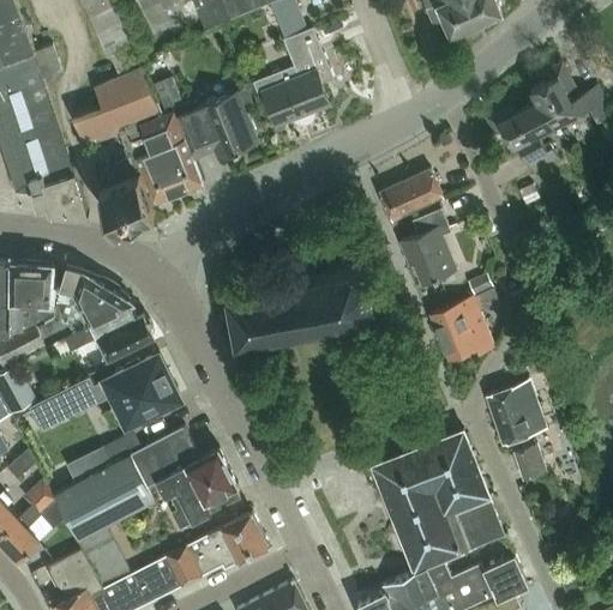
[(0,146),(16,192),(34,193),(38,207),(48,204),(50,212),(88,217),(42,80),(42,78),(34,54),(35,54),(34,50),(14,0),(0,0),(0,146)]
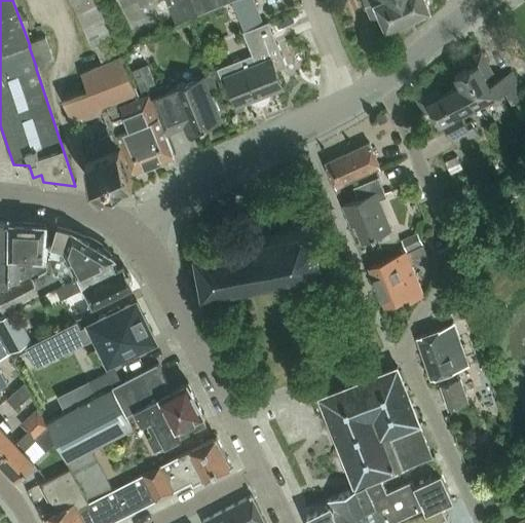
[(67,0),(73,8),(91,50),(94,49),(101,67),(80,75),(86,91),(63,99),(70,121),(106,109),(136,97),(120,59),(122,58),(98,0),(67,0)]
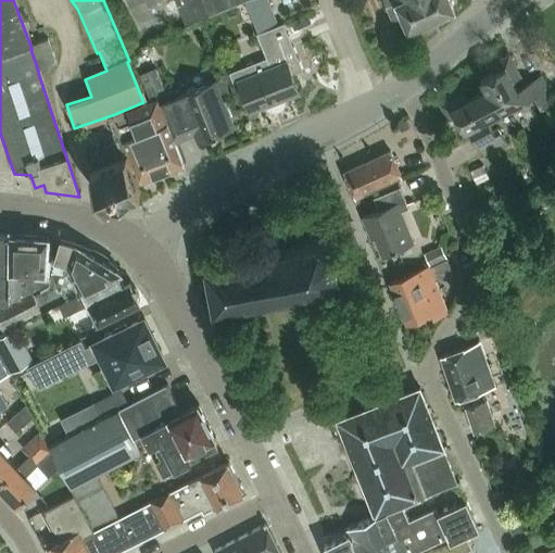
[(174,0),(185,27),(234,8),(252,0),(253,2),(259,0),(174,0)]
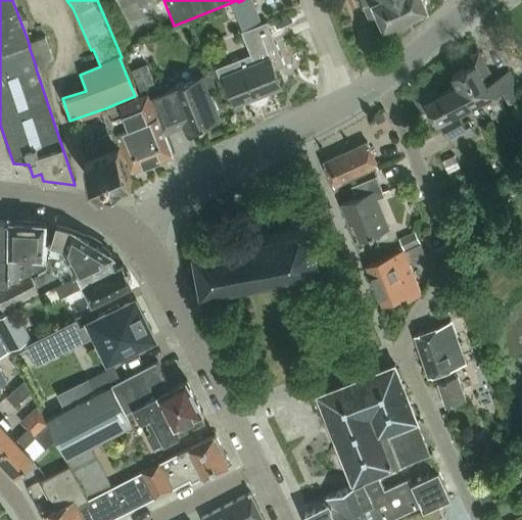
[(384,30),(428,9),(423,0),(361,0),(370,20),(379,16),(384,30)]
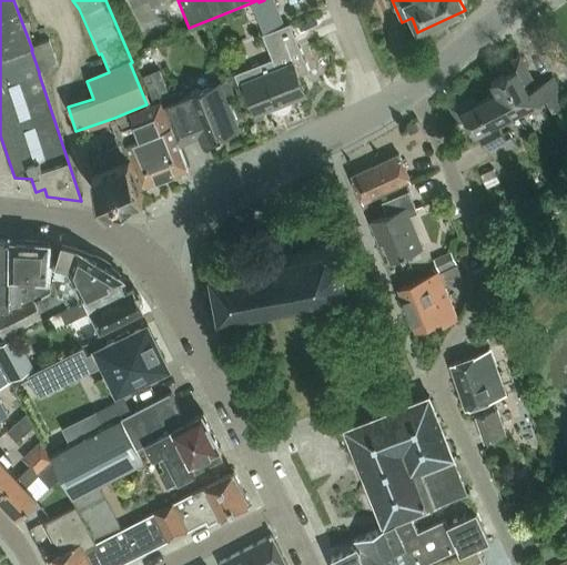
[(271,61),(243,72),(234,76),(241,93),(244,92),(254,115),(304,96),(294,70),(305,66),(289,26),(261,37),(271,61)]
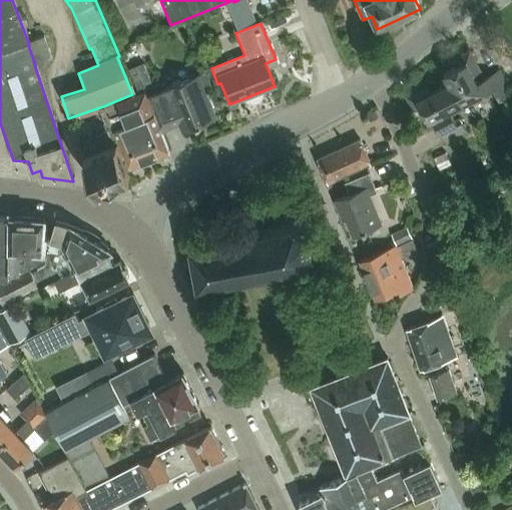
[(29,45),(28,45),(35,65),(35,67),(52,61),(44,37),(28,42),(29,45)]
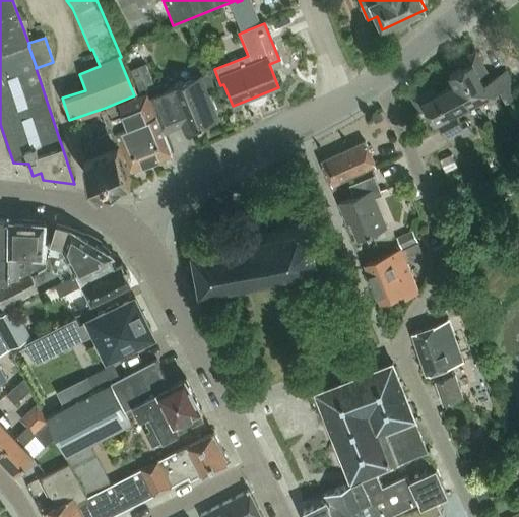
[(467,109),(472,107),(499,91),(506,105),(518,98),(506,72),(483,84),(479,78),(487,74),(475,53),(460,60),(464,67),(450,75),(455,85),(467,109)]
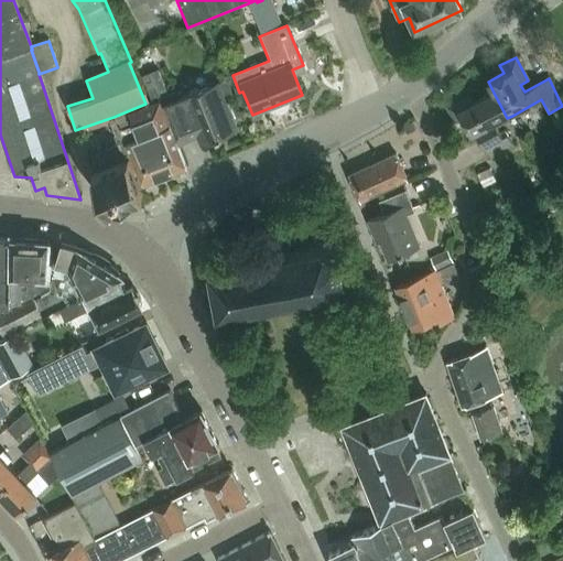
[(166,94),(158,71),(140,78),(149,101),(166,94)]
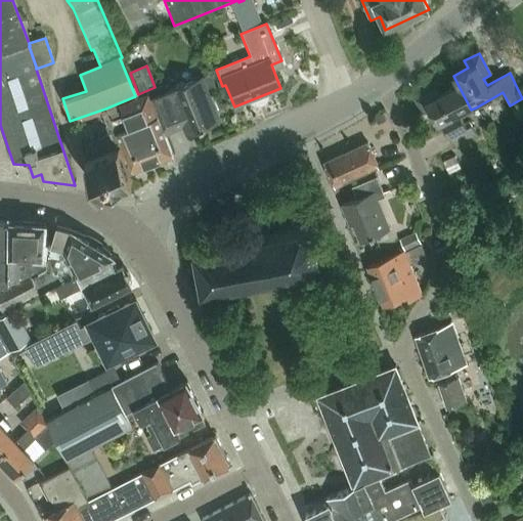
[(209,75),(202,78),(208,93),(215,91),(209,75)]
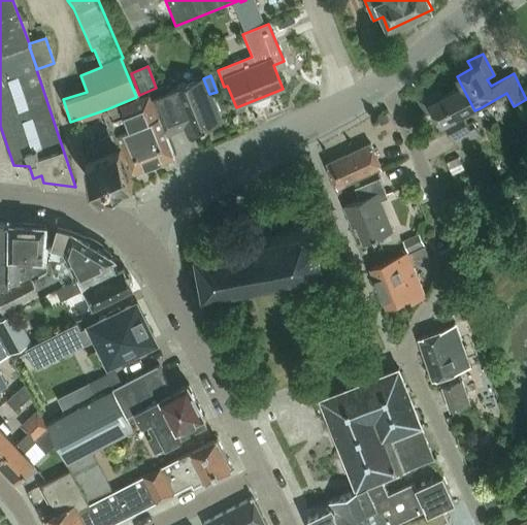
[(147,96),(158,122),(176,115),(186,136),(220,123),(209,94),(203,78),(169,92),(167,86),(147,93),(147,96)]
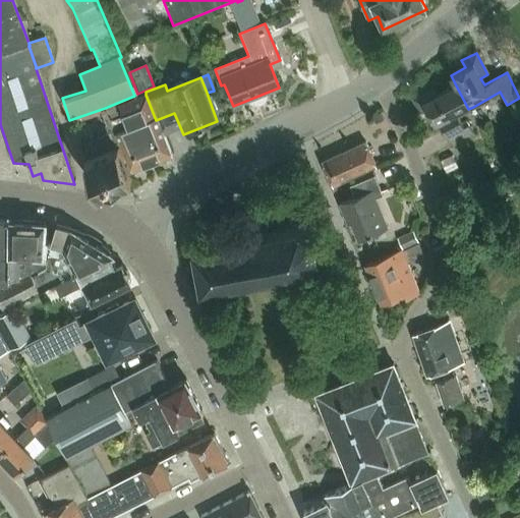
[(457,115),(468,109),(456,85),(437,96),(432,90),(412,101),(419,114),(426,110),(435,126),(439,124),(452,149),(474,136),(466,121),(462,124),(457,115)]
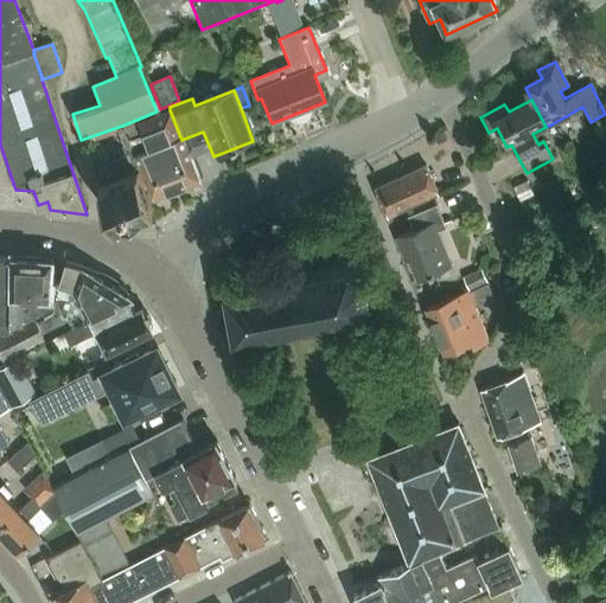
[(152,201),(199,183),(182,140),(170,110),(138,122),(148,149),(134,155),(152,201)]
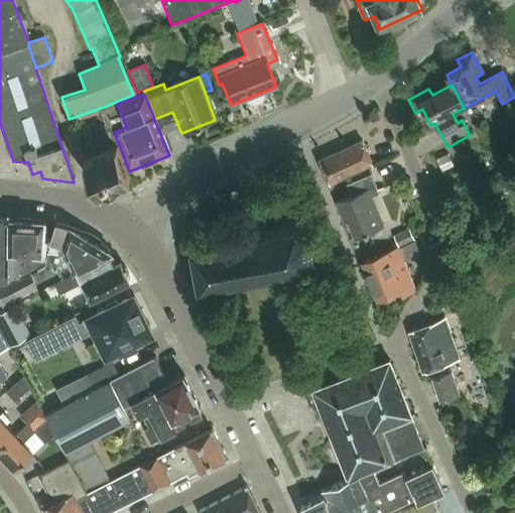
[(375,112),(367,115),(371,125),(379,121),(375,112)]
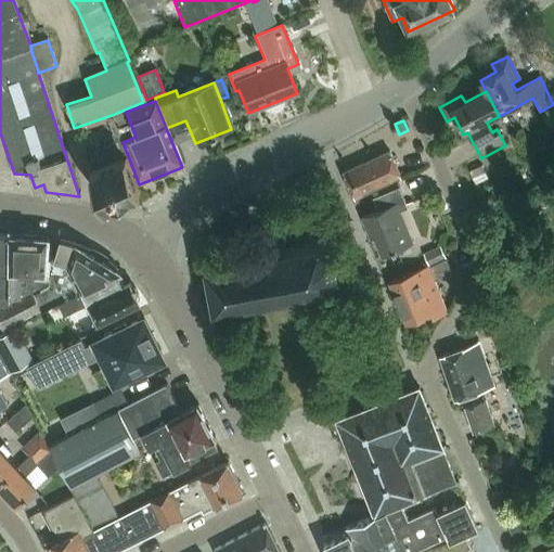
[(355,200),(400,179),(388,153),(343,174),(355,200)]
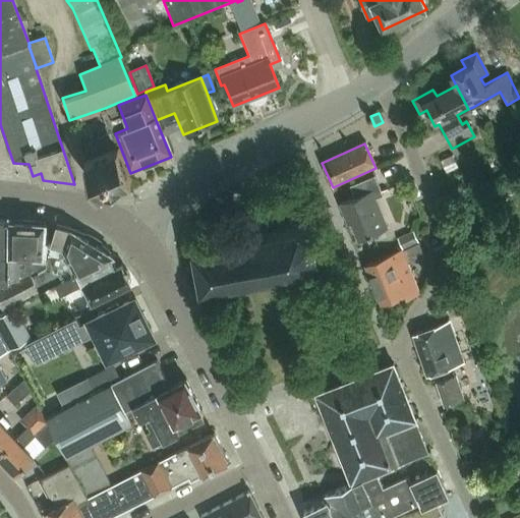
[(98,193),(130,180),(116,147),(83,161),(98,193)]
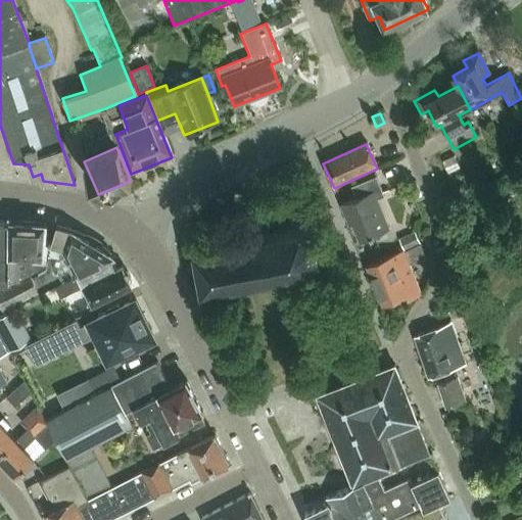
[(453,158),(441,163),(445,173),(457,168),(453,158)]
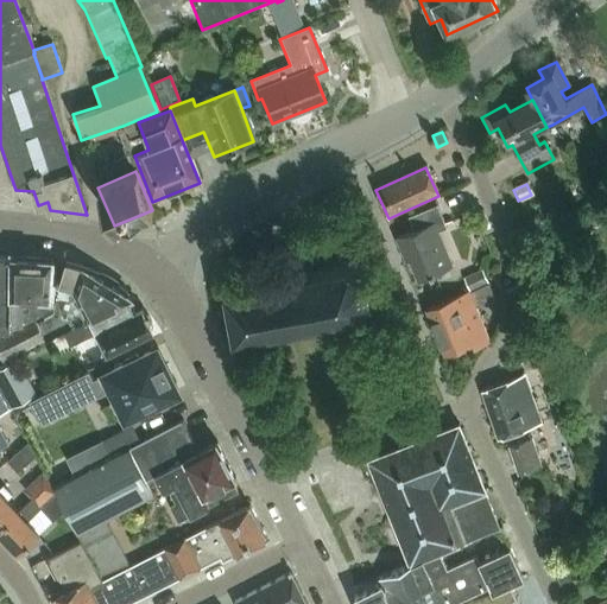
[(405,264),(409,262),(417,283),(450,268),(437,235),(447,231),(437,208),(408,220),(413,234),(396,240),(405,264)]
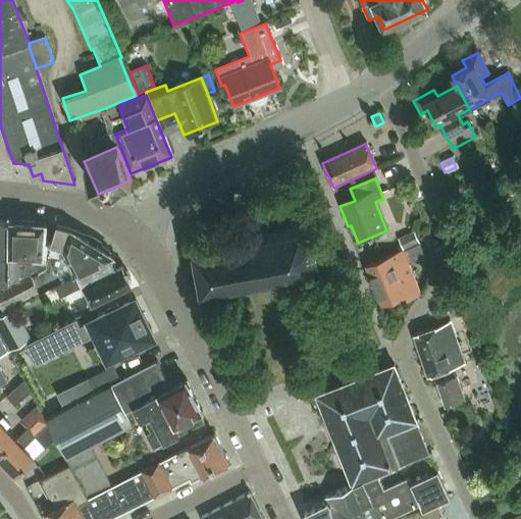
[(0,289),(8,286),(8,279),(10,221),(0,221),(0,289)]
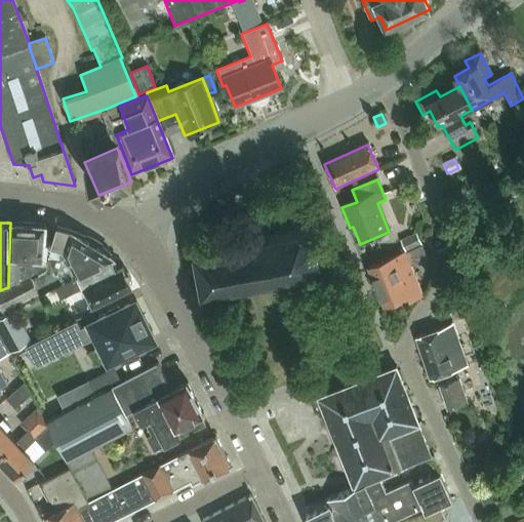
[(46,262),(48,245),(44,245),(45,227),(35,226),(34,225),(23,225),(22,225),(10,223),(8,281),(16,281),(17,259),(46,262)]
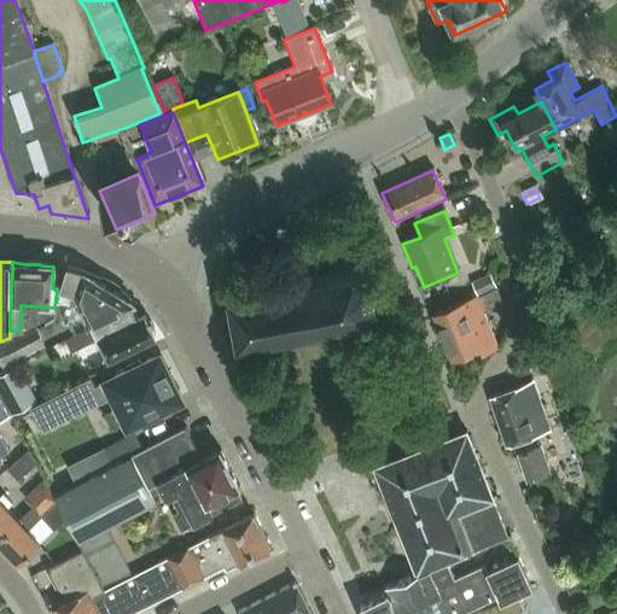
[(46,346),(63,338),(132,305),(134,304),(131,300),(129,302),(115,290),(105,282),(88,275),(83,273),(68,269),(62,290),(57,288),(54,308),(53,316),(10,338),(0,341),(0,369),(3,368),(46,346)]
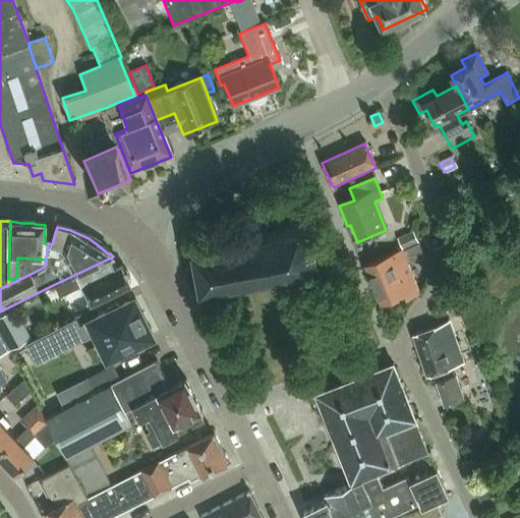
[(308,272),(314,256),(312,240),(301,230),(229,243),(228,238),(217,240),(218,245),(193,250),(200,291),(308,272)]
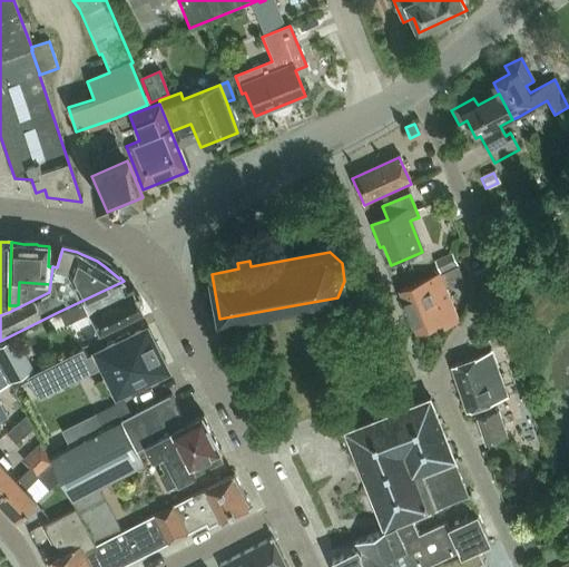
[(444,273),(458,267),(452,255),(434,263),(440,275),(444,273)]
